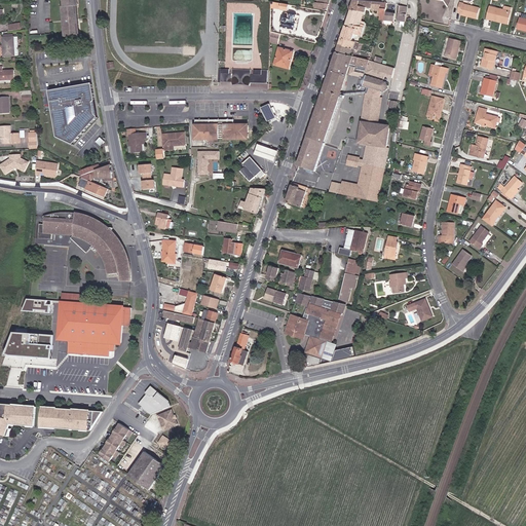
[(68,36),(79,34),(76,4),(78,4),(77,0),(65,0),(66,5),(65,5),(68,36)]
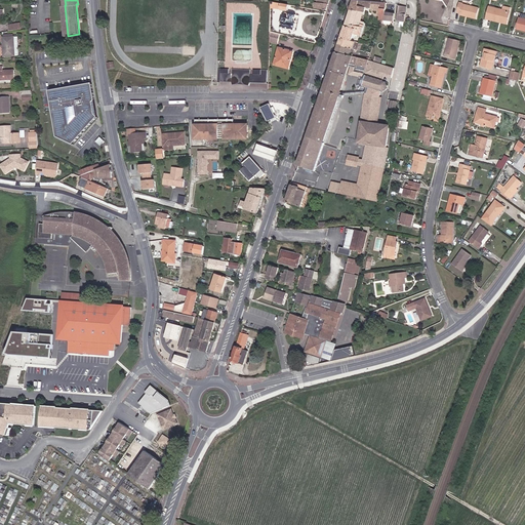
[(380,18),(381,2),(354,0),(351,9),(363,12),(364,12),(366,7),(372,8),(371,13),(377,14),(376,17),(380,18)]
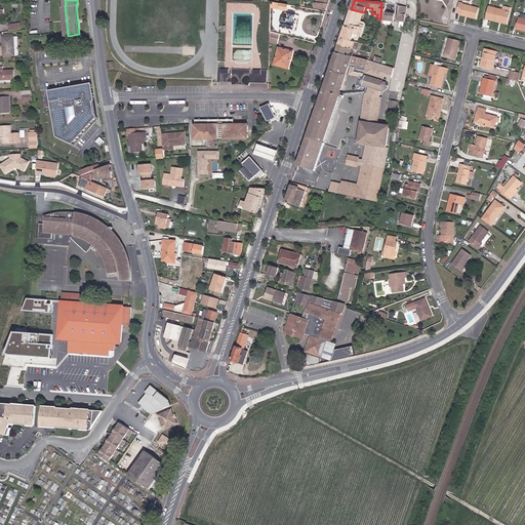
[(288,5),(272,2),(272,7),(287,10),(288,5)]
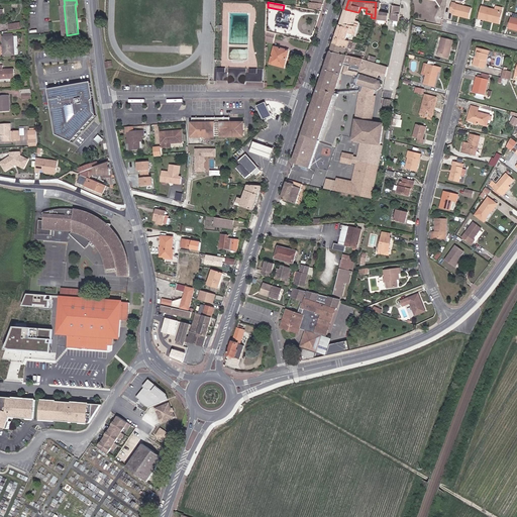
[(388,20),(389,13),(381,12),(382,3),(376,2),(375,18),(375,19),(388,20)]
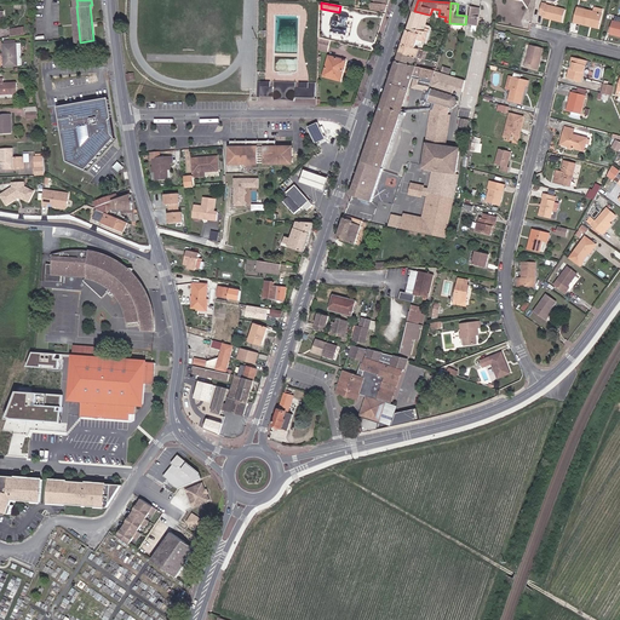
[(551,19),(562,22),(566,10),(546,5),(543,4),(539,13),(544,15),(544,17),(551,18),(551,19)]
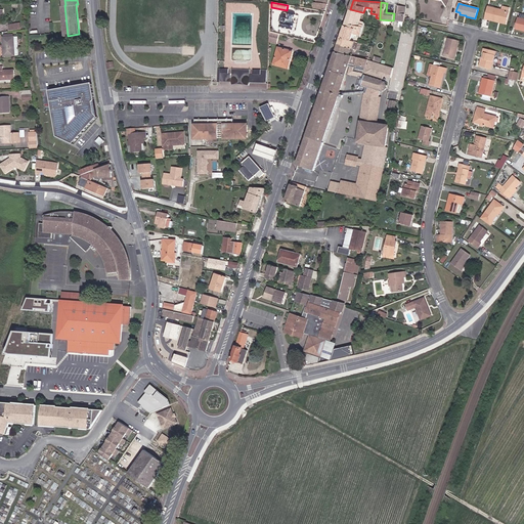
[(406,5),(398,4),(396,13),(404,14),(406,5)]
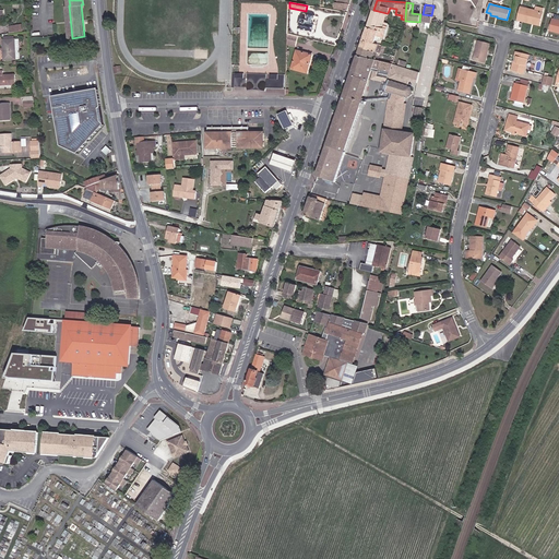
[(518,21),(532,24),(532,22),(540,24),(543,13),(544,9),(536,7),(535,11),(521,8),(518,21)]
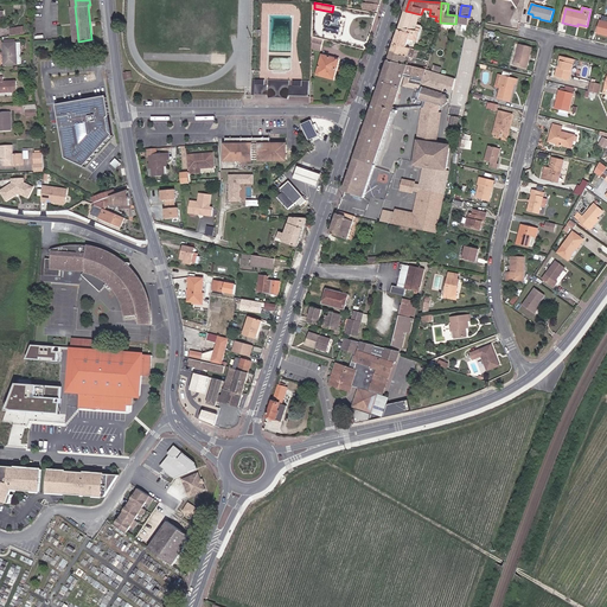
[(420,14),(406,11),(398,30),(409,33),(410,29),(417,31),(417,29),(420,30),(420,26),(416,25),(420,14)]
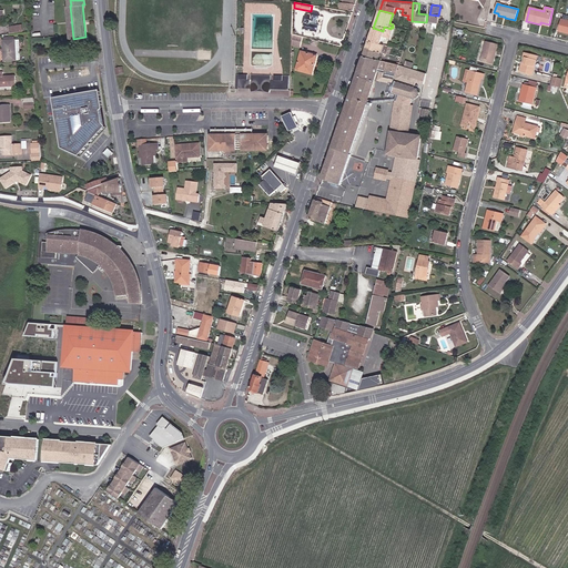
[(320,33),(323,26),(318,24),(321,16),(315,14),(313,22),(307,21),(305,29),(320,33)]
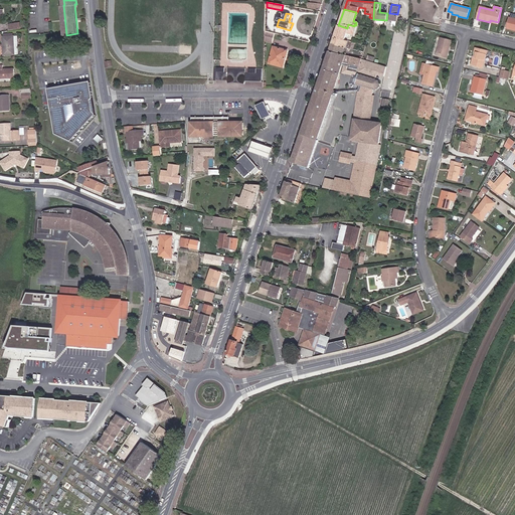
[(397,14),(389,13),(388,20),(396,22),(397,14)]
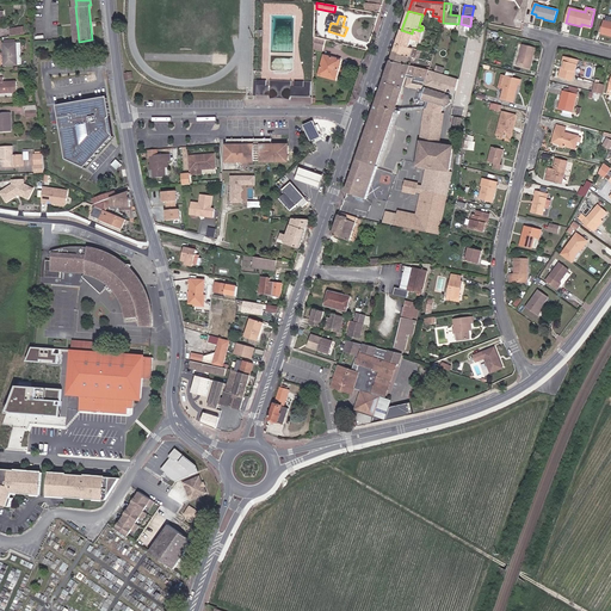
[(610,22),(604,20),(600,34),(610,36),(610,22)]
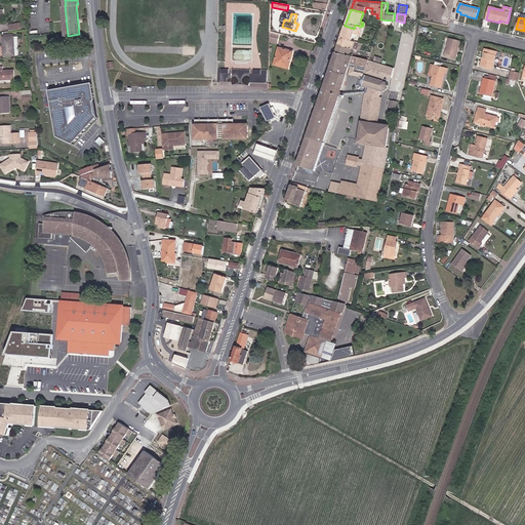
[(345,26),(340,39),(351,41),(353,35),(361,37),(366,24),(363,23),(363,26),(361,25),(361,27),(355,25),(354,29),(345,26)]
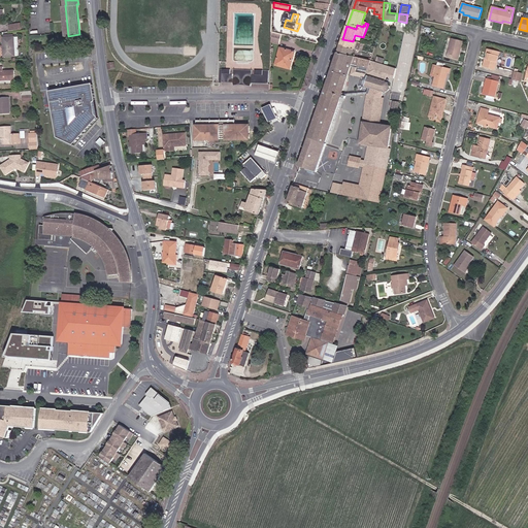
[(279,43),(282,34),(273,32),(273,41),(279,43)]
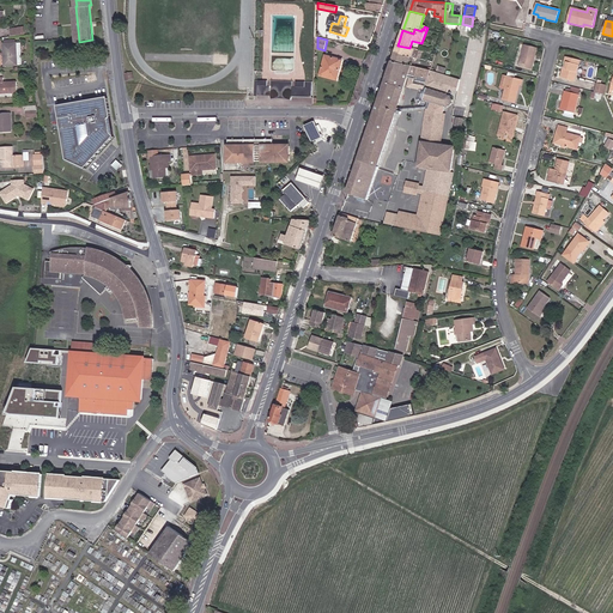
[(5,43),(5,66),(18,65),(18,56),(22,56),(22,43),(17,43),(5,43)]
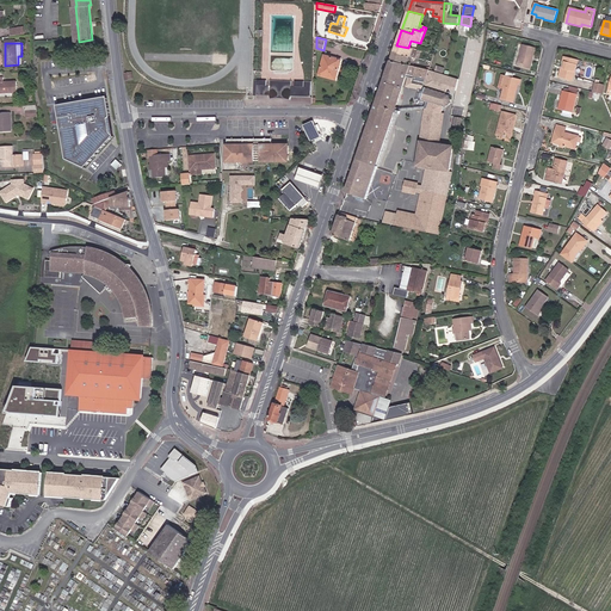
[(535,48),(523,44),(518,67),(530,71),(535,48)]
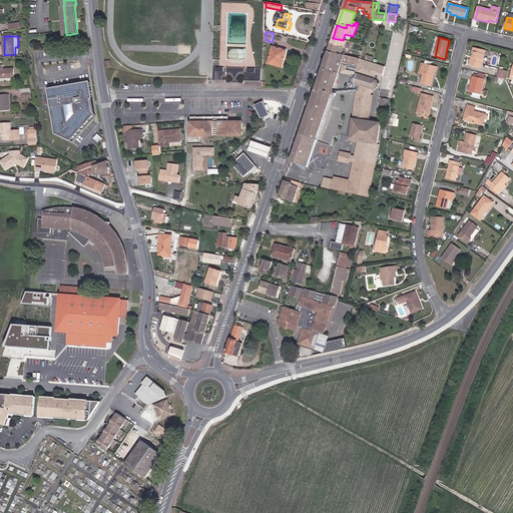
[(333,38),(331,44),(344,47),(346,47),(346,46),(345,46),(347,41),(343,40),(333,38)]
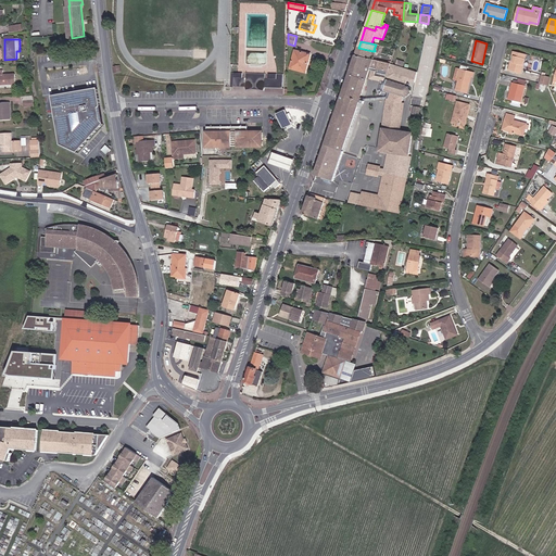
[(358,48),(356,55),(370,59),(373,51),(358,48)]
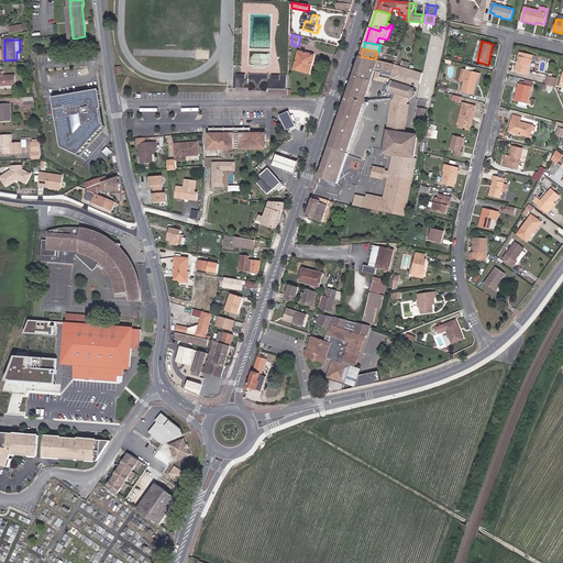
[(311,73),(317,54),(299,50),(295,68),(311,73)]
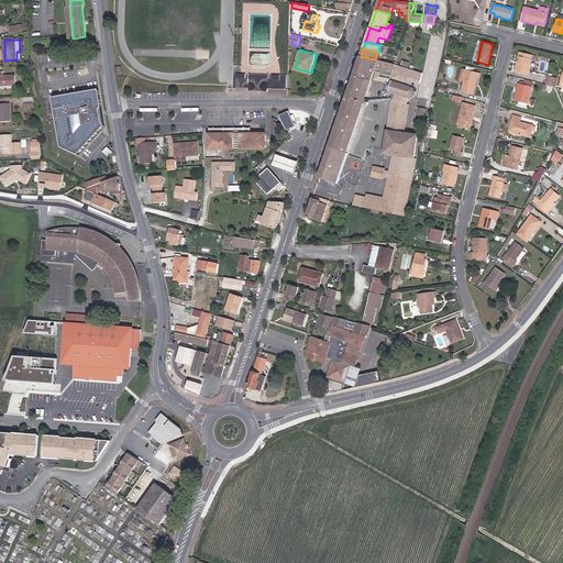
[(519,63),(518,62),(515,72),(528,75),(532,55),(520,52),(518,57),(520,58),(519,63)]
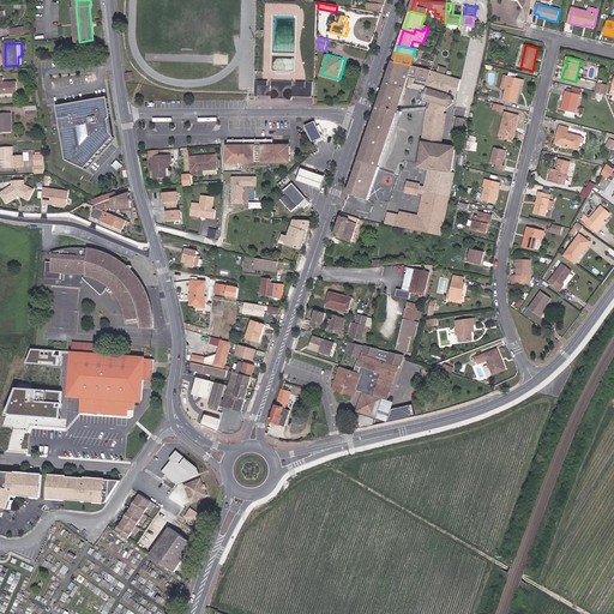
[(393,61),(348,193),(369,200),(380,168),(379,168),(409,82),(410,82),(409,86),(419,89),(419,88),(423,89),(420,97),(422,97),(421,100),(427,101),(431,102),(428,110),(441,113),(444,107),(447,108),(450,106),(452,104),(453,101),(453,100),(451,95),(450,94),(449,94),(451,88),(459,91),(463,79),(445,74),(434,71),(432,70),(415,66),(409,65),(393,61)]
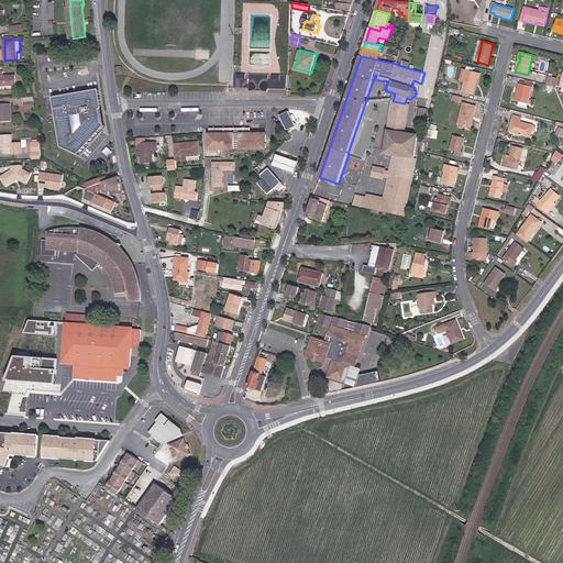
[(236,65),(235,87),(249,88),(250,91),(256,90),(258,89),(261,89),(264,90),(272,92),(274,88),(287,89),(288,75),(240,74),(240,65),(236,65)]
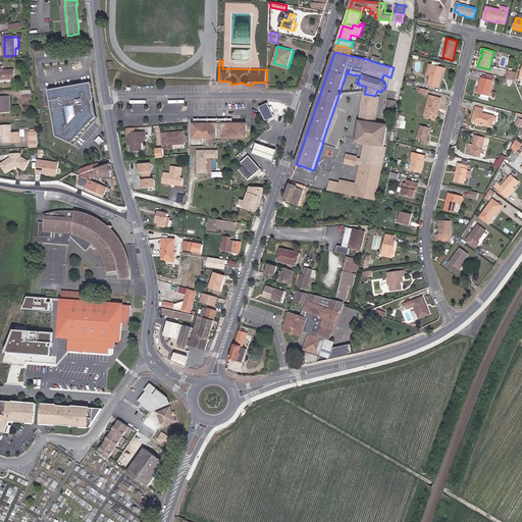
[(444,72),(445,68),(429,64),(427,72),(431,74),(428,85),(438,88),(442,71),(444,72)]
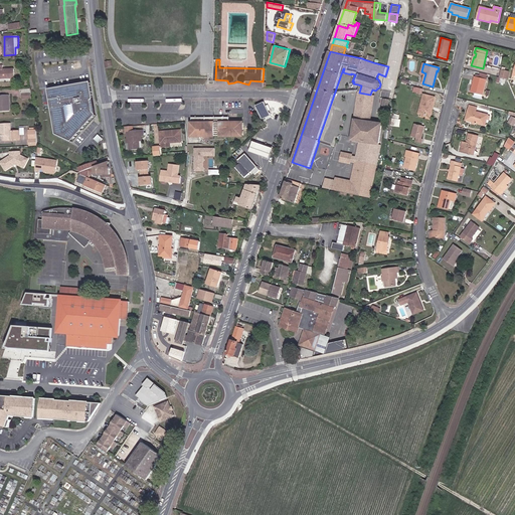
[(4,65),(0,64),(0,77),(15,77),(15,68),(4,68),(4,65)]
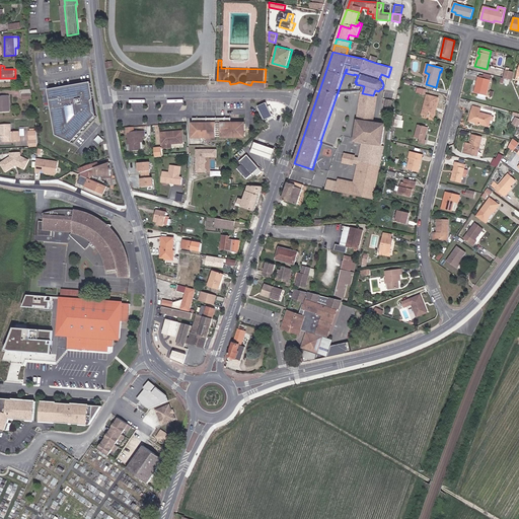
[(504,78),(511,80),(513,72),(506,70),(504,78)]
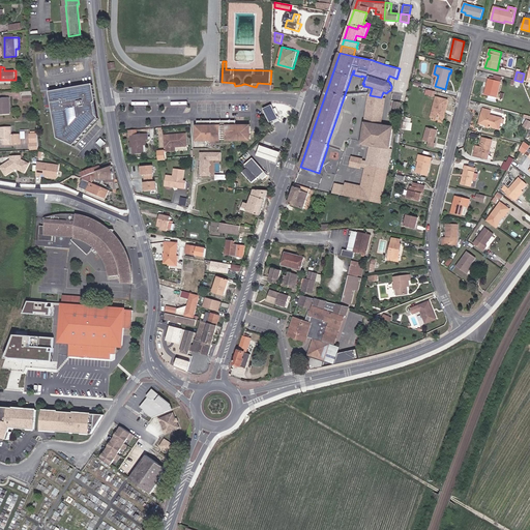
[(486,95),(489,96),(496,97),(497,98),(501,82),(489,79),(486,88),(488,89),(486,95)]
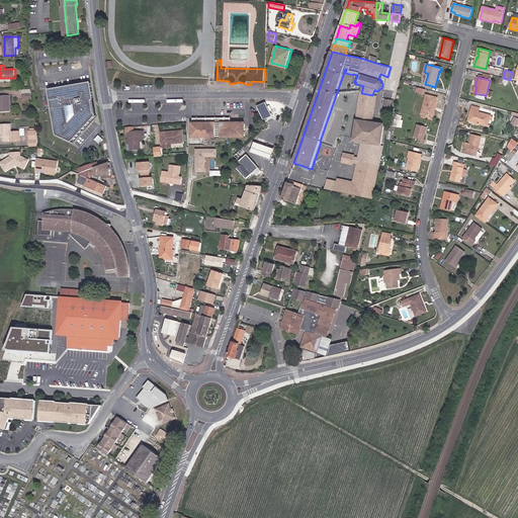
[(92,99),(95,97),(92,80),(49,88),(57,134),(72,141),(98,113),(95,111),(92,99)]
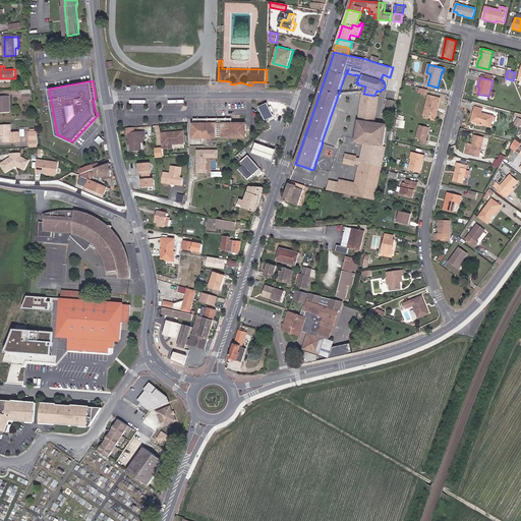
[(365,87),(362,85),(360,93),(360,120),(377,123),(377,97),(374,96),(363,94),(365,87)]
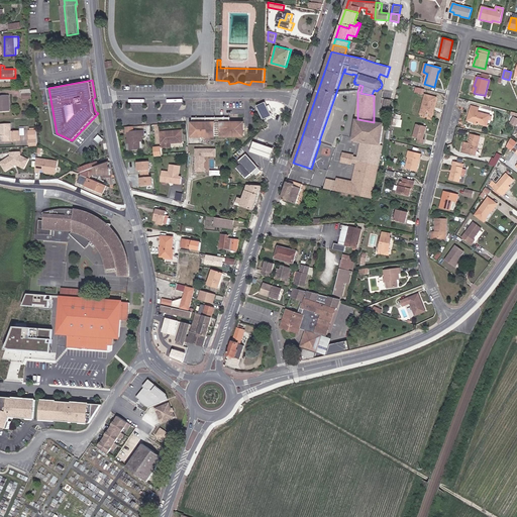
[(9,95),(0,95),(0,110),(9,110),(9,95)]
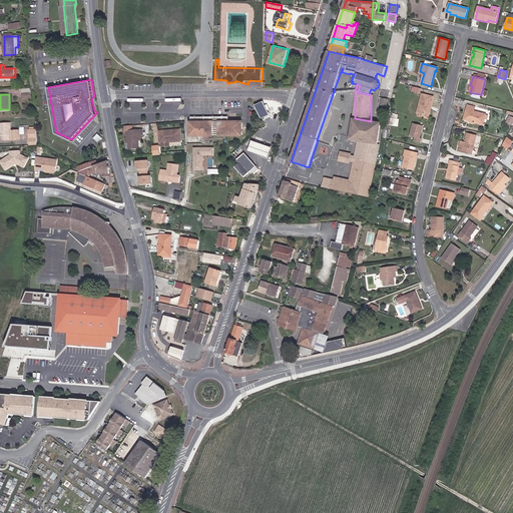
[(417,113),(427,116),(429,106),(431,107),(433,97),(422,94),(417,113)]
